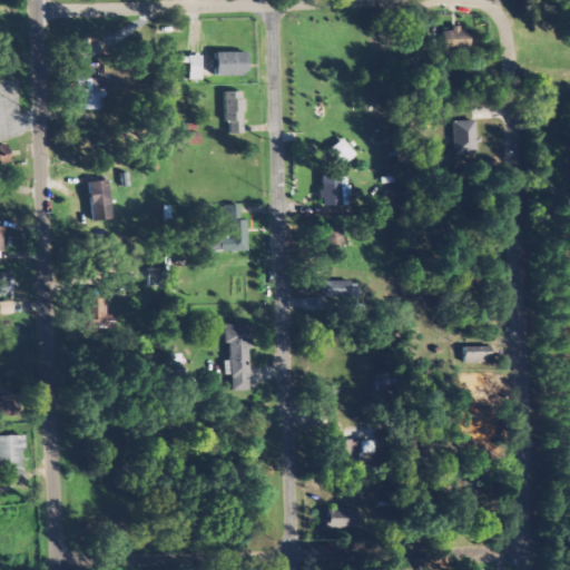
[(469,48),(469,23),(441,23),(441,48),(469,48)]
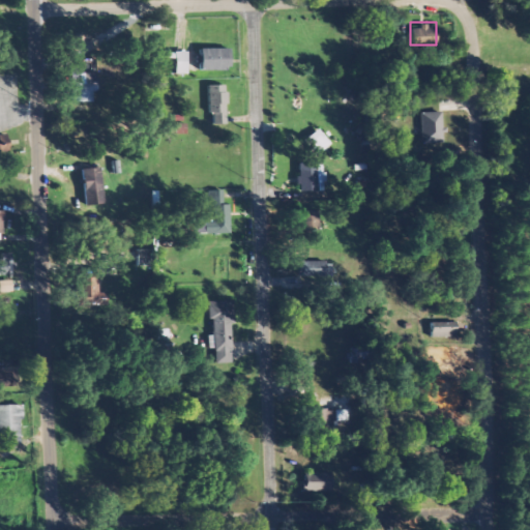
[(229,47),(196,47),(196,68),(229,68),(229,47)]
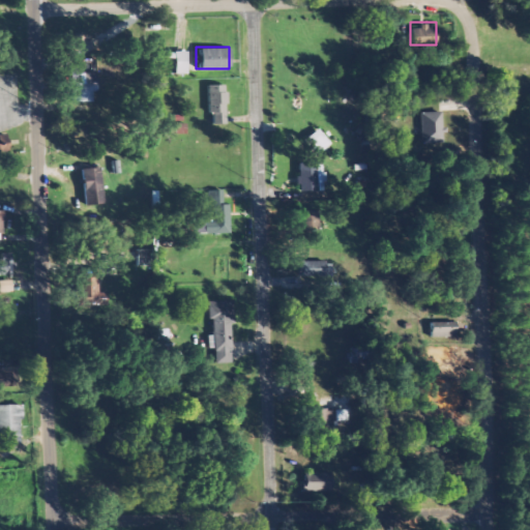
[(186,71),(185,49),(174,49),(174,71),(186,71)]
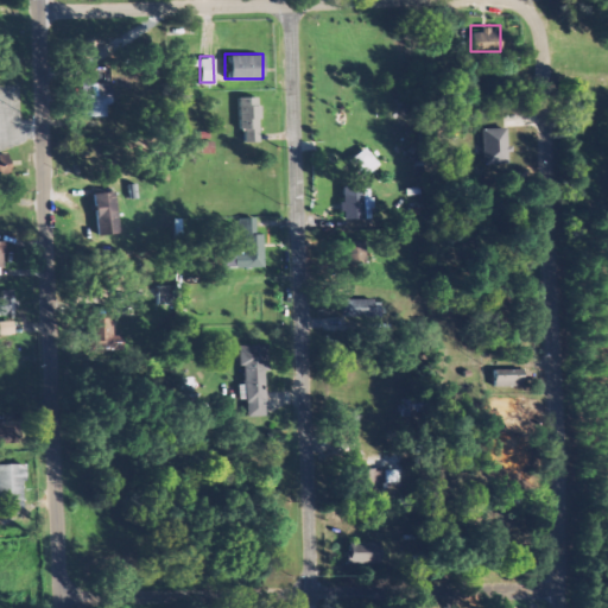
[(90,83),(90,78),(82,78),(81,118),(108,118),(109,84),(90,83)]
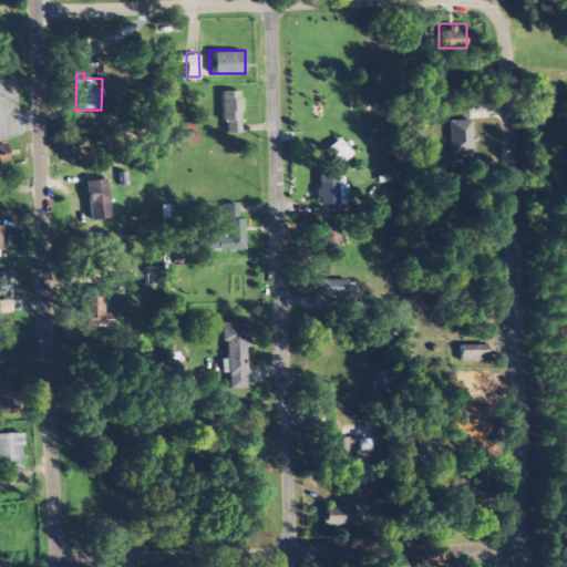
[(223,122),(226,121),(227,133),(241,133),(240,91),(222,91),(223,122)]
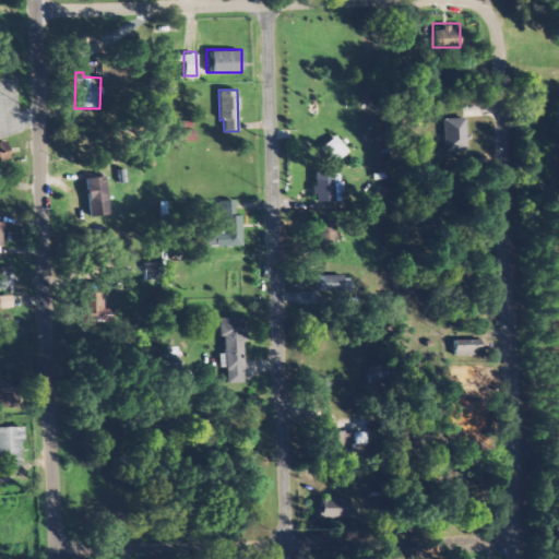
[(468,150),(468,116),(441,116),(441,150),(468,150)]
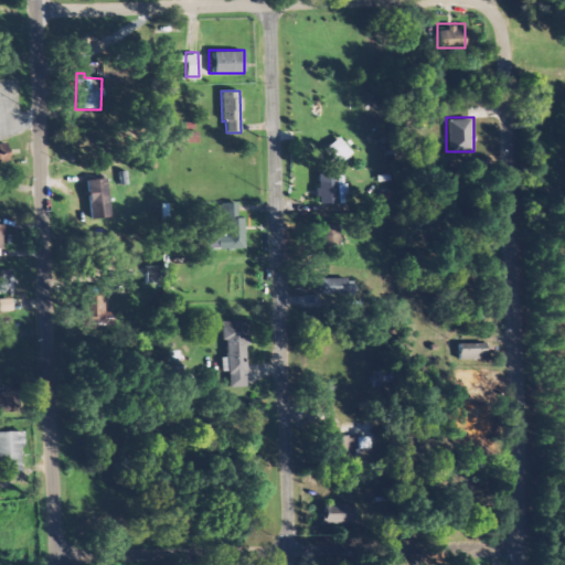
[(351,155),(340,137),(322,148),(333,166),(351,155)]
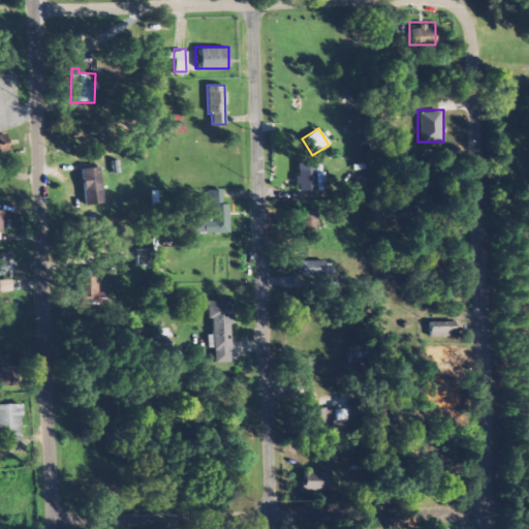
[(297,162),(298,191),(322,190),(321,161),(297,162)]
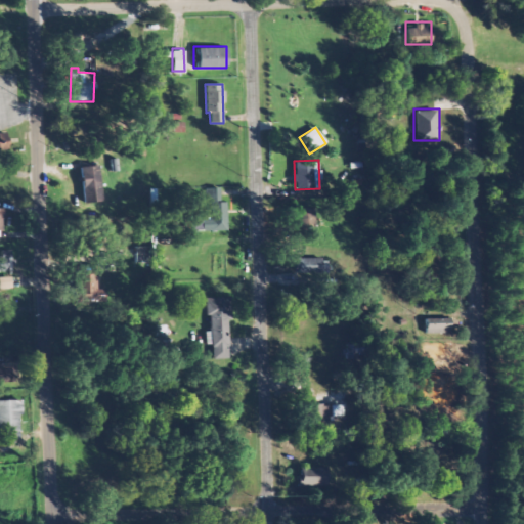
[(81,203),(100,202),(99,166),(80,167),(81,203)]
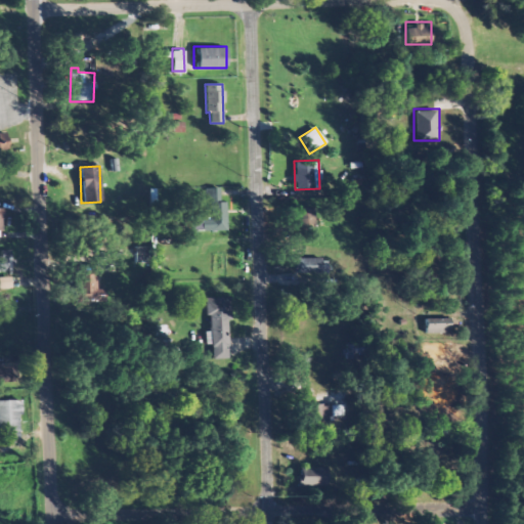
[(219,188),(208,188),(208,219),(190,219),(190,231),(226,231),(226,202),(219,202),(219,188)]
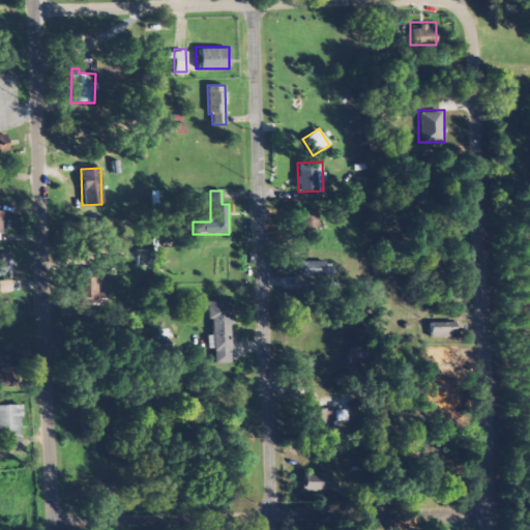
[(298,208),(298,228),(320,228),(320,208),(298,208)]
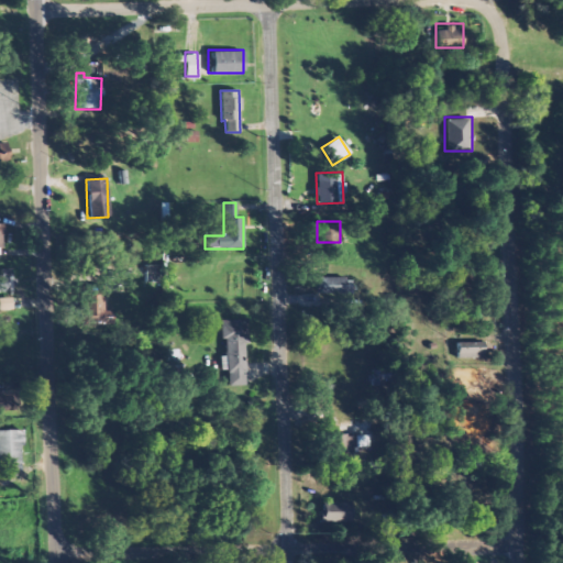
[(13,268),(0,268),(0,291),(13,293),(13,268)]
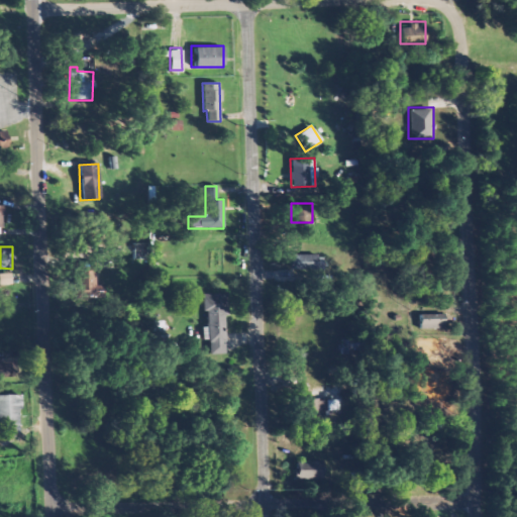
[(206,294),(207,354),(225,354),(224,294),(206,294)]
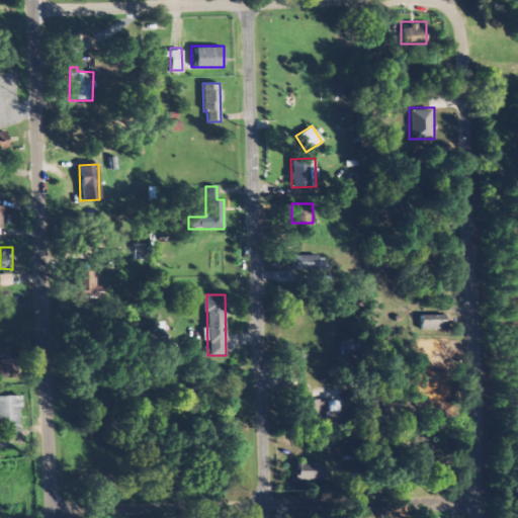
[(449,330),(448,316),(421,317),(421,331),(449,330)]
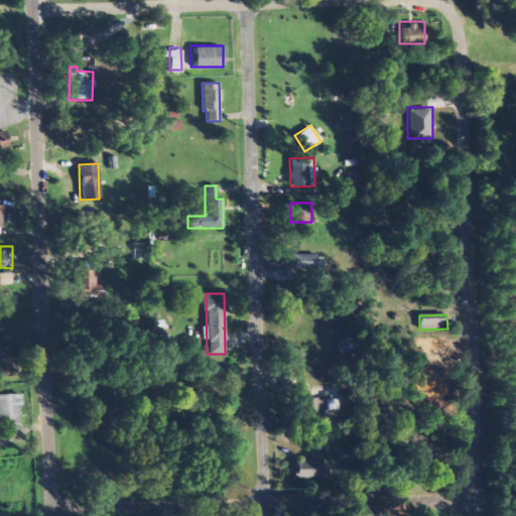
[(163,320),(152,320),(152,337),(163,337),(163,320)]
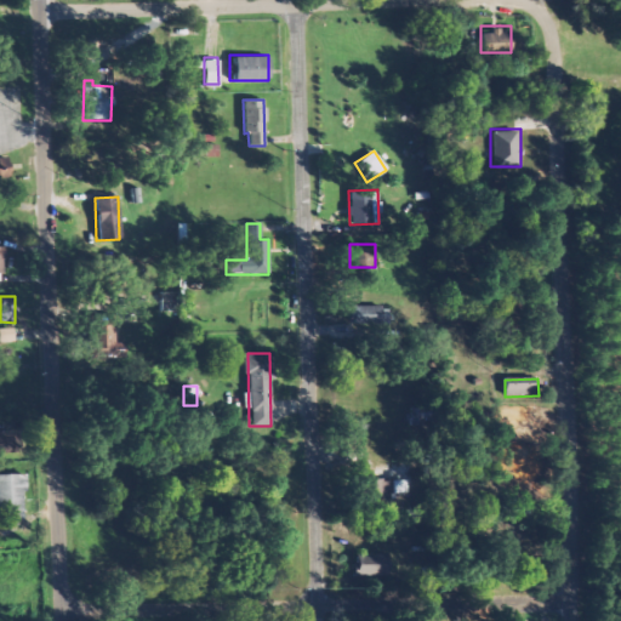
[(24,474),(0,474),(0,513),(3,513),(3,524),(21,523),(21,493),(24,493),(24,474)]
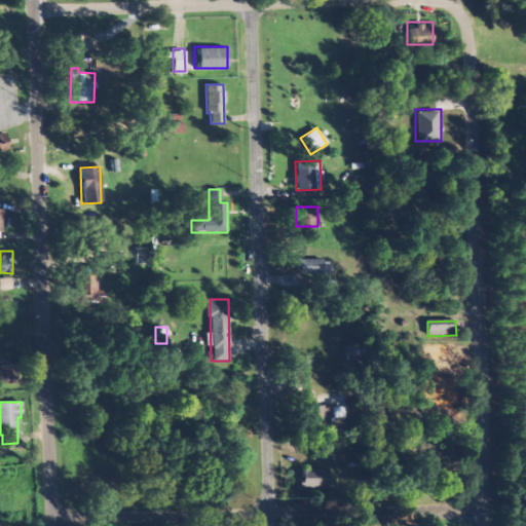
[(328,470),(300,470),(300,488),(328,488),(328,470)]
